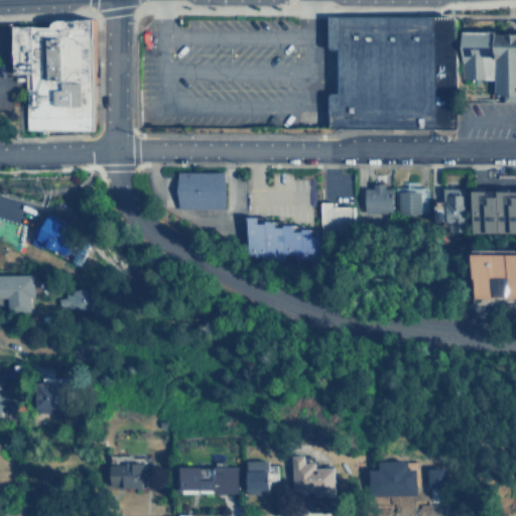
[(328,15),(450,15),(450,126),(328,126),(328,15)]
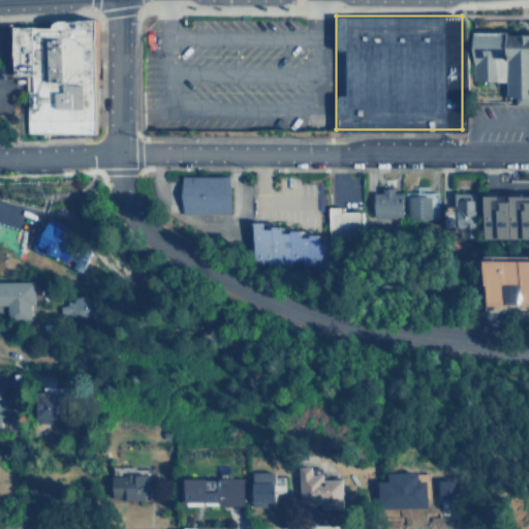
[(94,131),(25,131),(25,84),(12,84),(12,26),(51,26),(51,24),(52,22),(53,20),(54,19),(57,19),(58,19),(94,19),(94,131)]
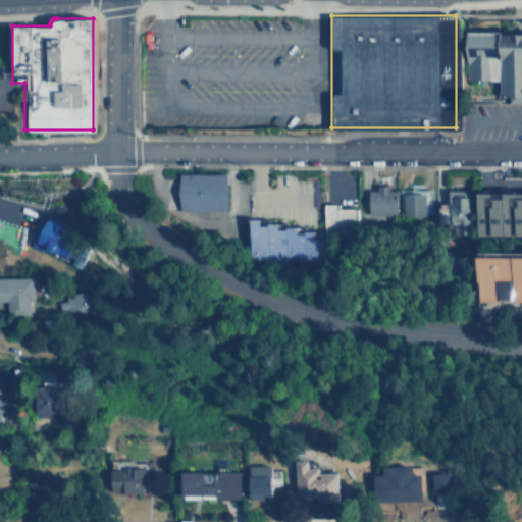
[(463,29),(521,29),(521,103),(505,103),(505,95),(496,95),(496,80),(466,80),(466,60),(463,60),(463,29)]
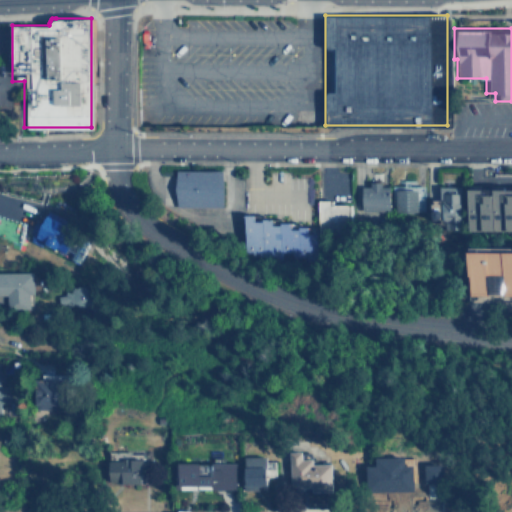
[(176,206),(225,208),(226,171),(177,170),(176,206)]
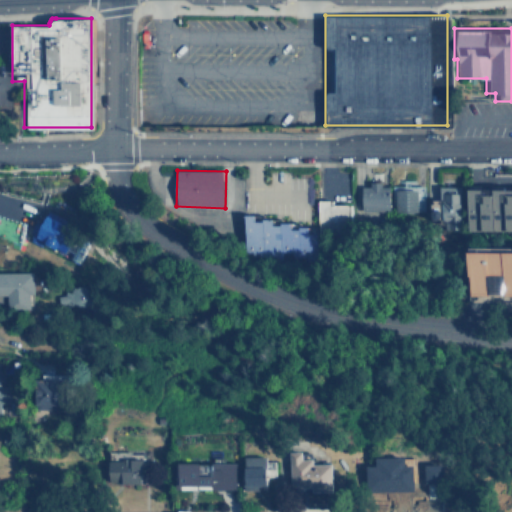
[(361,210),(389,210),(390,185),(362,184),(361,210)]
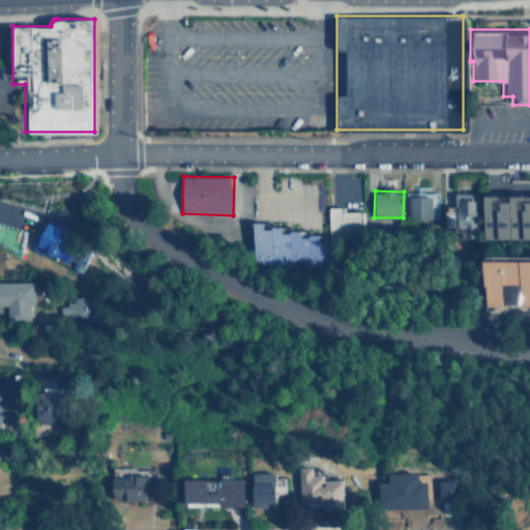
[(458,227),(458,239),(475,239),(476,193),(454,193),(453,208),(444,208),(443,227),(458,227)]
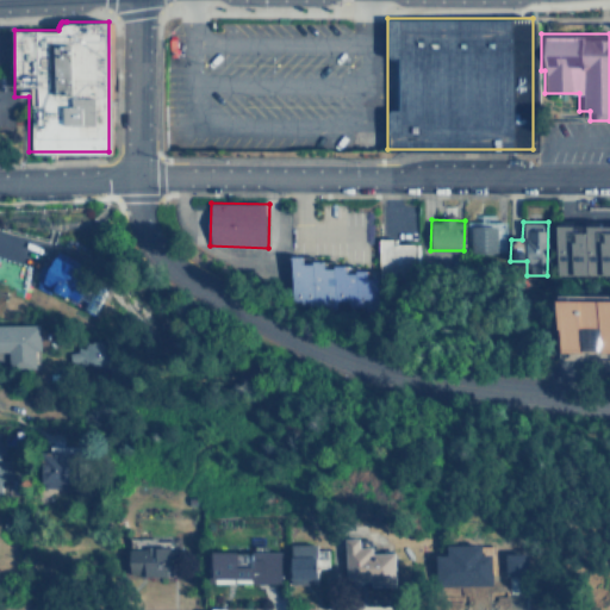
[(471,253),(497,253),(498,224),(471,223),(471,253)]
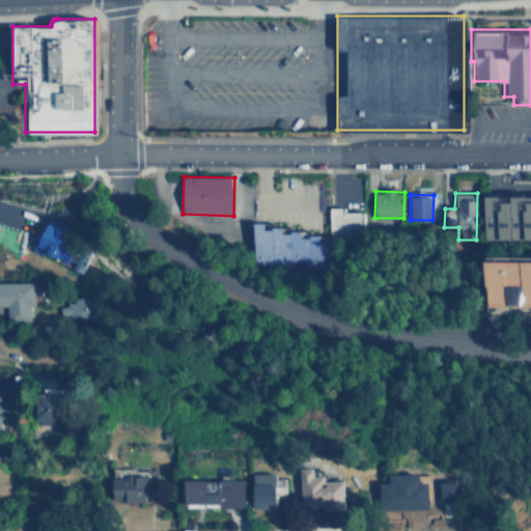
[(530,196),(485,196),(485,239),(530,239),(530,196)]
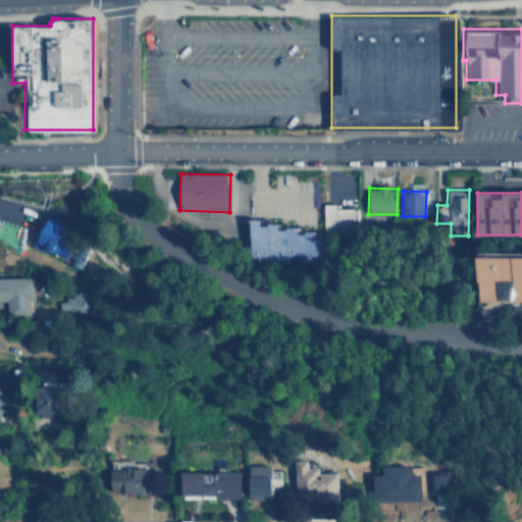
[(335,208),(335,203),(322,204),(323,231),(354,230),(354,208),(335,208)]
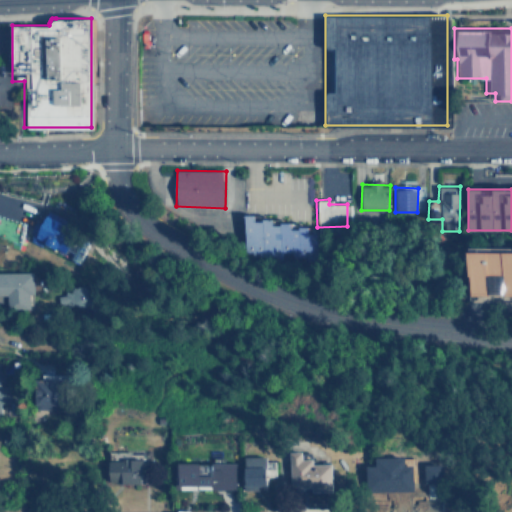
[(67,253),(68,249),(83,256),(87,245),(65,235),(72,221),(48,210),(36,239),(67,253)]
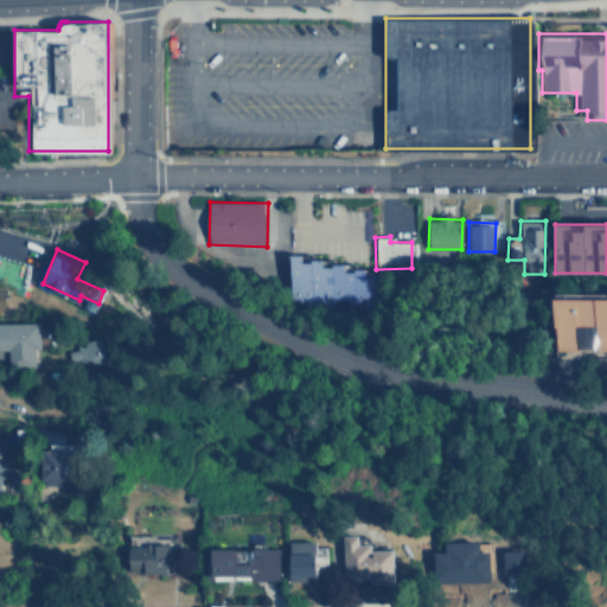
[(376,305),(376,275),(365,275),(365,269),(345,269),(345,264),(324,263),(324,260),(302,260),(302,255),(291,255),(289,305),(376,305)]
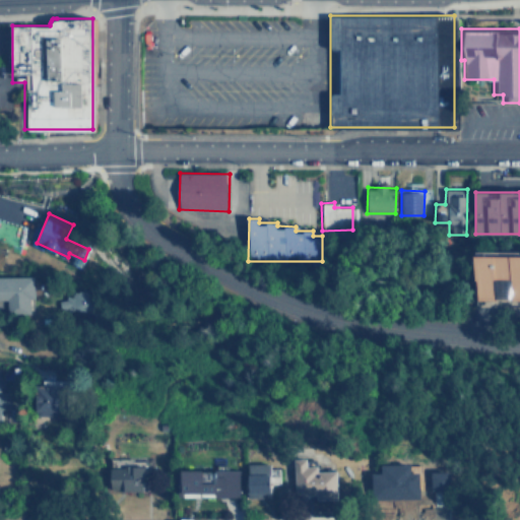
[(519,299),(519,253),(478,252),(477,298),(519,299)]
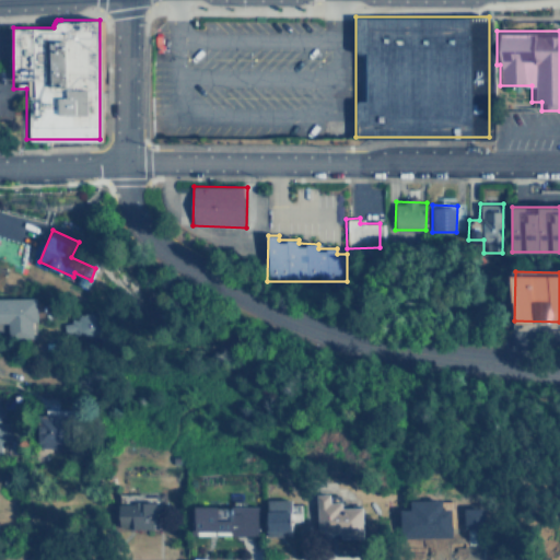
[(33,299),(0,298),(0,324),(4,324),(4,337),(33,337),(33,299)]
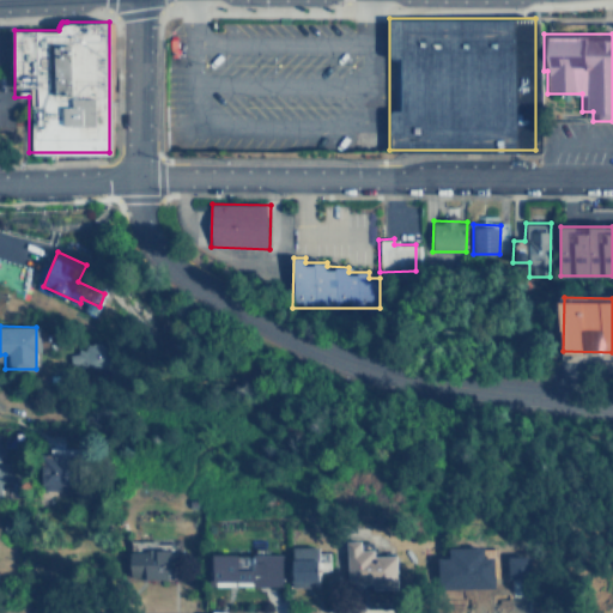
[(104,344),(79,343),(78,353),(71,353),(70,365),(104,366),(104,344)]
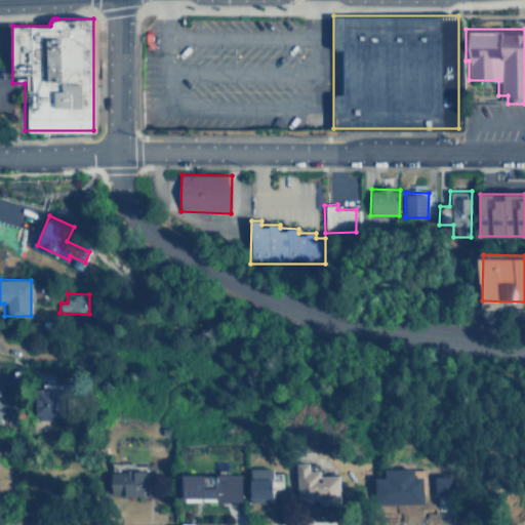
[(67,384),(51,384),(51,377),(36,377),(35,405),(38,405),(37,419),(47,420),(47,416),(67,417),(67,384)]
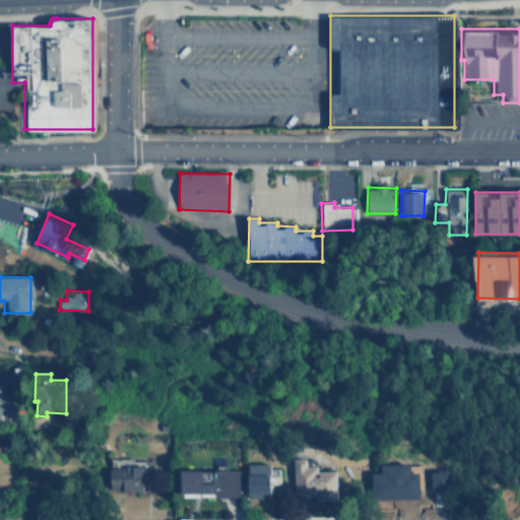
[(0,409),(8,409),(8,388),(0,388),(0,409)]
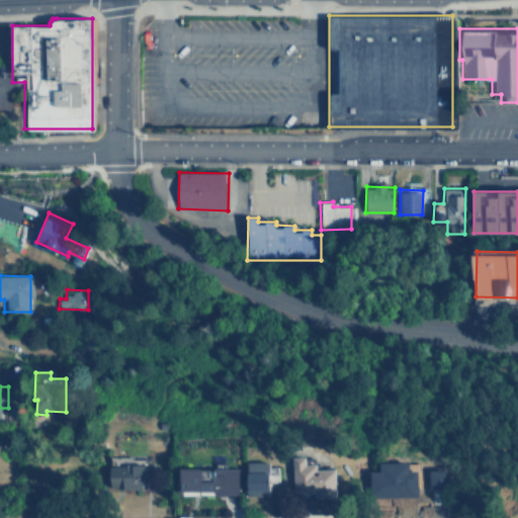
[(336,498),(336,468),(317,468),(317,463),(308,463),(308,456),(293,456),(293,495),(314,495),(314,498),(336,498)]
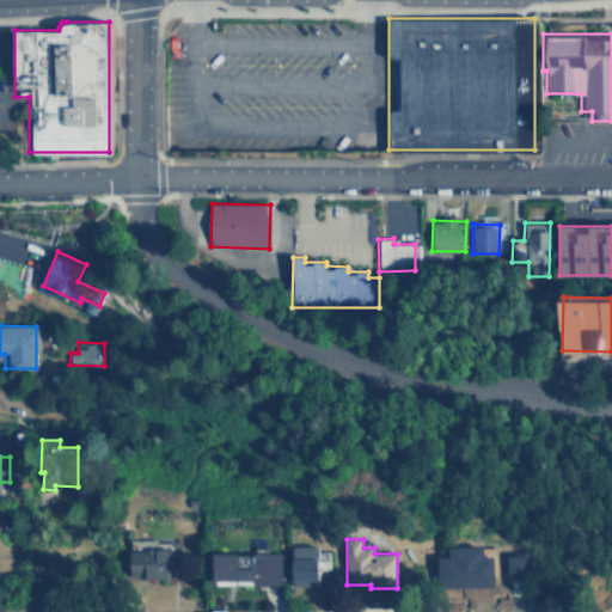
[(176,546),(133,545),(132,576),(175,577),(176,546)]
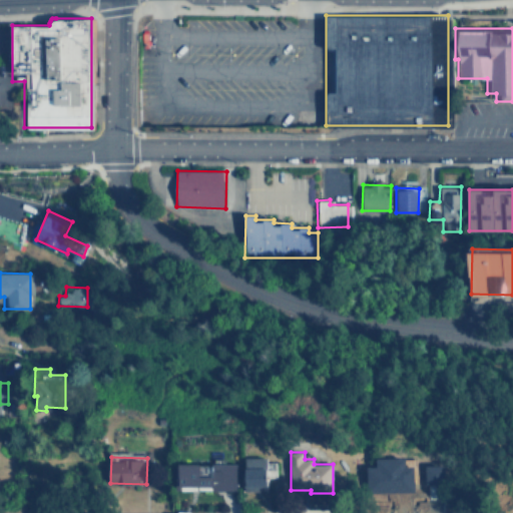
[(268,457),(244,457),(245,491),(269,491),(268,457)]
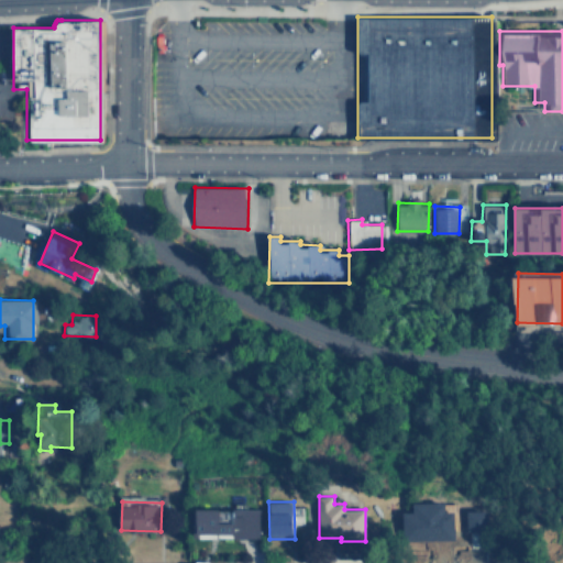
[(405,510),(404,539),(456,540),(457,511),(446,511),(446,503),(415,501),(415,511),(405,510)]
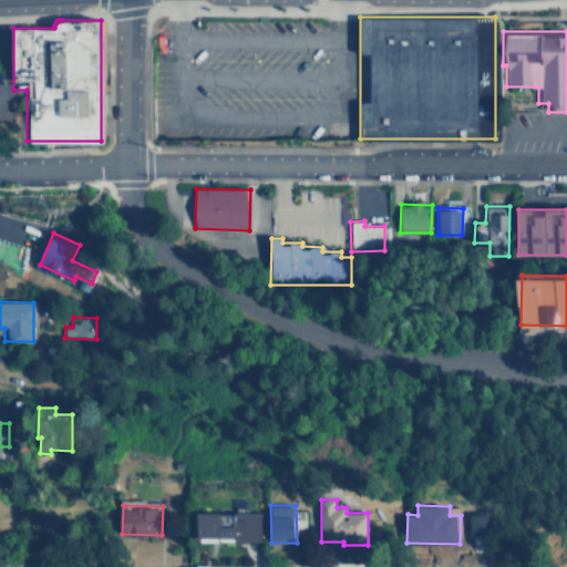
[(263,512),(203,511),(202,537),(261,539),(263,512)]
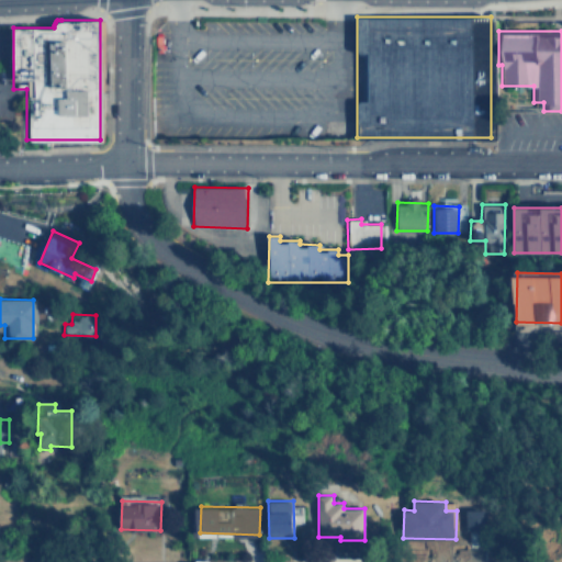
[(468,544),(485,544),(485,508),(468,508),(468,544)]
